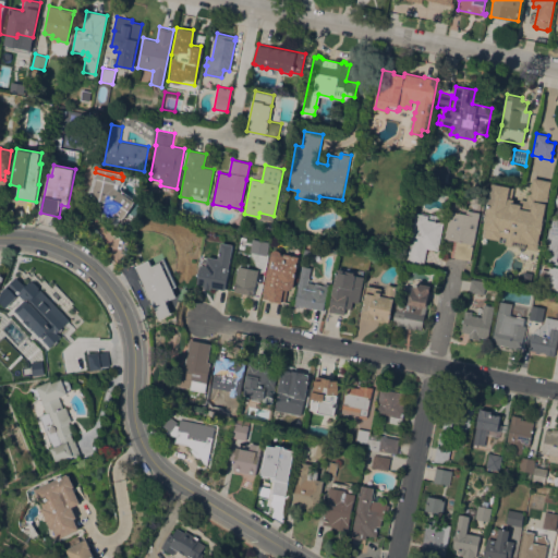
[(434,168),(434,180),(445,180),(445,168),(434,168)]
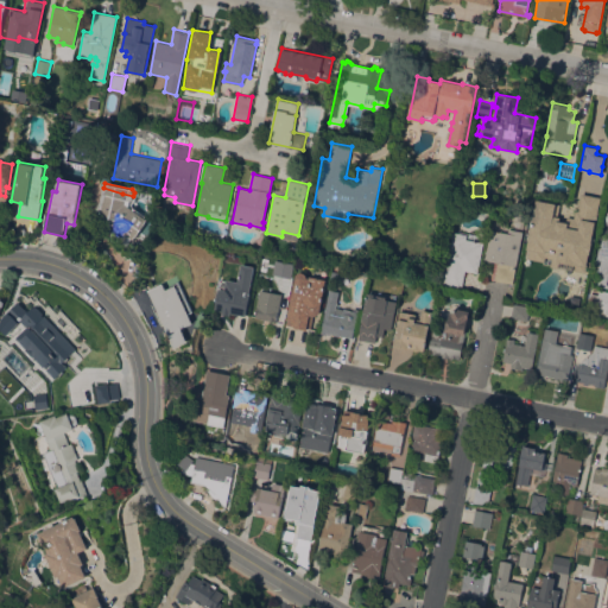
[(122,194),(133,196),(132,200),(130,201),(126,200),(125,204),(146,219),(133,239),(132,238),(127,245),(119,239),(121,236),(112,230),(115,227),(113,225),(95,220),(97,210),(96,210),(97,203),(99,204),(103,188),(122,194)]
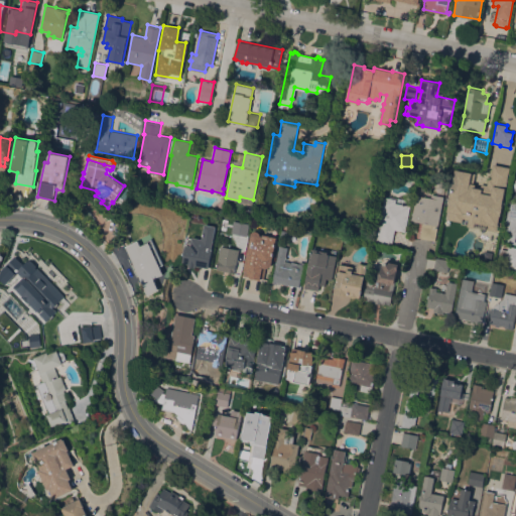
[(509,167),(506,179),(507,179),(506,186),(505,186),(501,206),(502,206),(500,215),(499,215),(496,231),(485,229),(486,228),(473,226),(473,227),(467,226),(468,219),(462,218),(462,222),(444,219),(455,169),(475,173),(473,183),(475,183),(475,185),(481,186),(481,183),(487,184),(488,178),(490,178),(493,163),(509,167)]
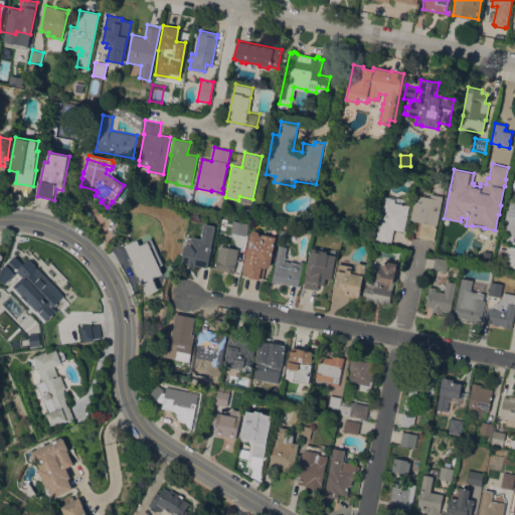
[(415,194),(431,197),(432,193),(444,196),(434,240),(416,237),(419,221),(410,219),(415,194)]
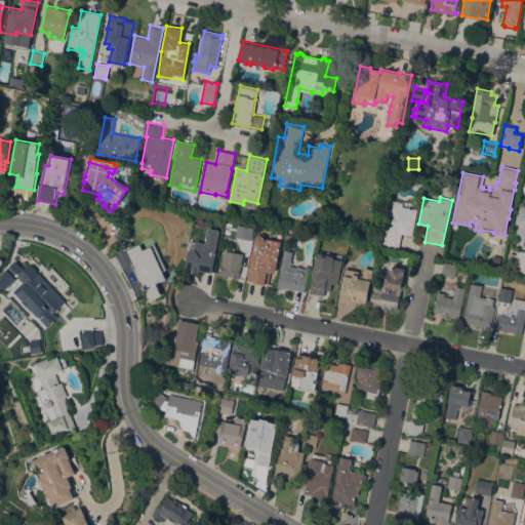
[(403,202),(403,206),(417,209),(412,236),(402,234),(399,248),(381,245),(391,200),(403,202)]
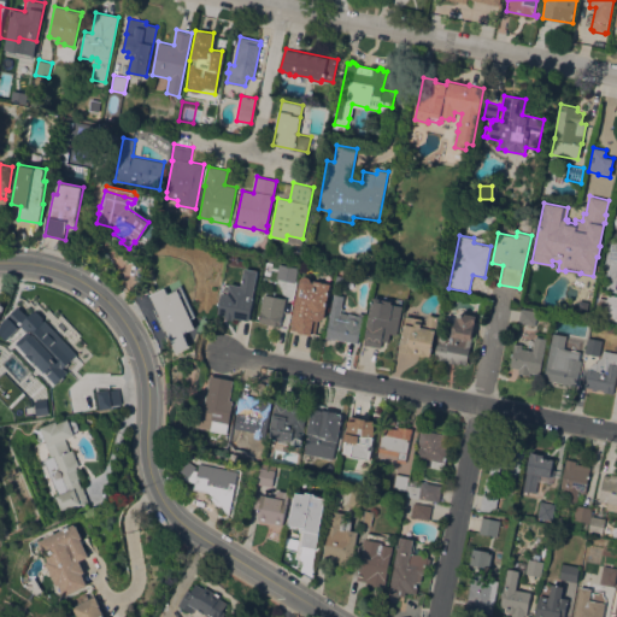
[(616,291),(606,289),(609,280),(603,278),(607,253),(610,253),(612,241),(616,241),(616,291)]
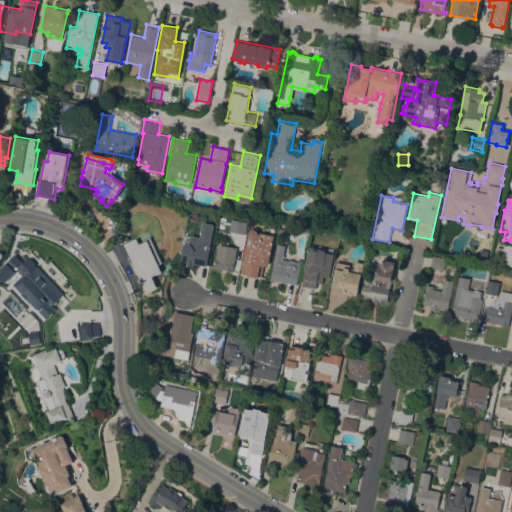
[(230,231),(232,220),(248,223),(246,234),(230,231)]
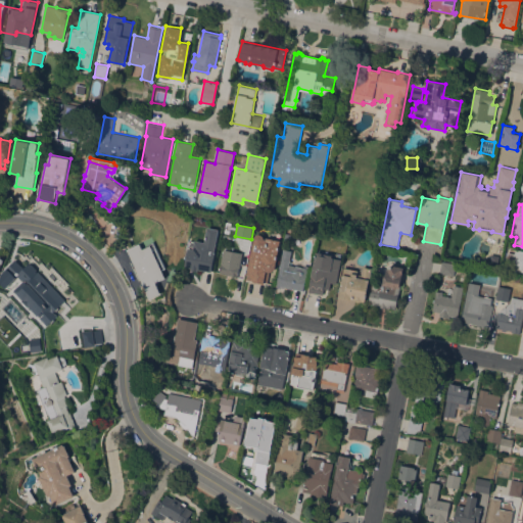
[(211,272),(197,269),(197,271),(191,270),(191,268),(184,267),(189,240),(194,241),(195,240),(204,242),(207,227),(220,229),(211,272)]
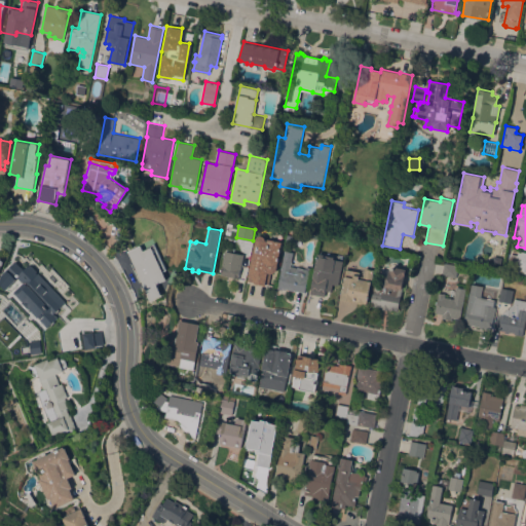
[(265,285),(255,283),(255,282),(251,280),(252,276),(249,276),(256,240),(257,237),(259,236),(262,235),(264,237),(265,240),(267,240),(267,238),(284,241),(280,262),(277,262),(277,267),(276,269),(274,272),(271,273),(268,272),(265,285)]
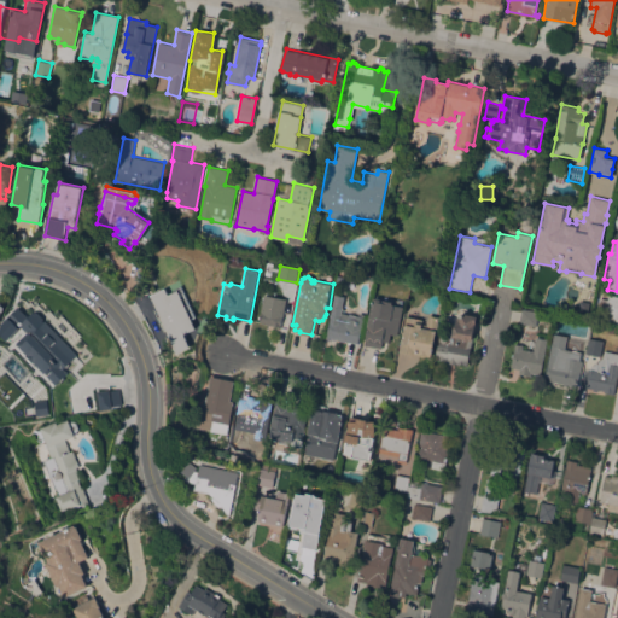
[(178,354),(151,295),(165,289),(168,295),(181,289),(180,286),(182,285),(197,316),(192,319),(196,327),(184,333),(191,348),(178,354)]
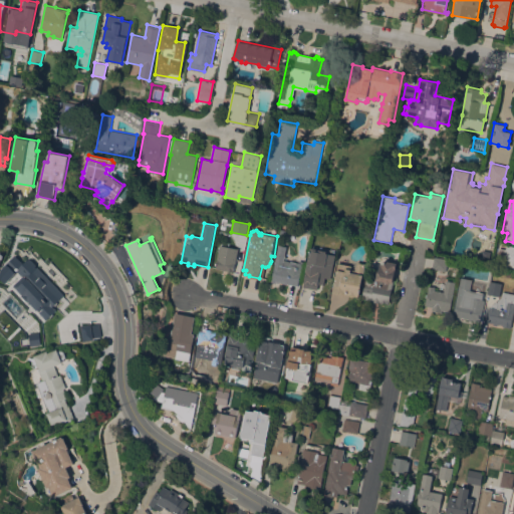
[(238,248),(234,272),(222,270),(223,269),(216,268),(218,259),(217,259),(220,245),(238,248)]
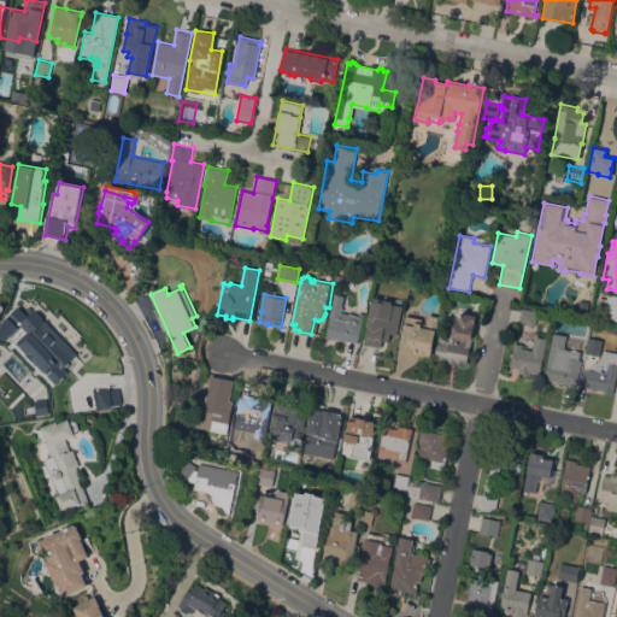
[(334,294),(344,295),(341,312),(363,316),(358,342),(335,338),(335,339),(325,338),(334,294)]
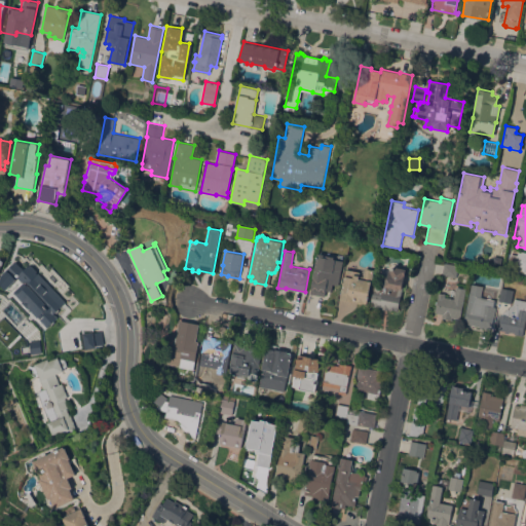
[(525,271),(522,271),(522,267),(509,265),(511,254),(518,255),(518,251),(525,252),(525,271)]
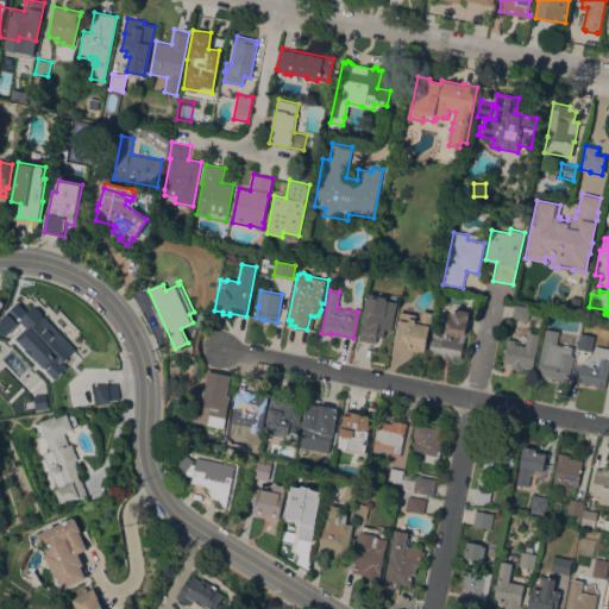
[(368,294),(388,297),(387,301),(396,302),(391,331),(385,330),(383,337),(377,337),(376,343),(359,340),(368,294)]
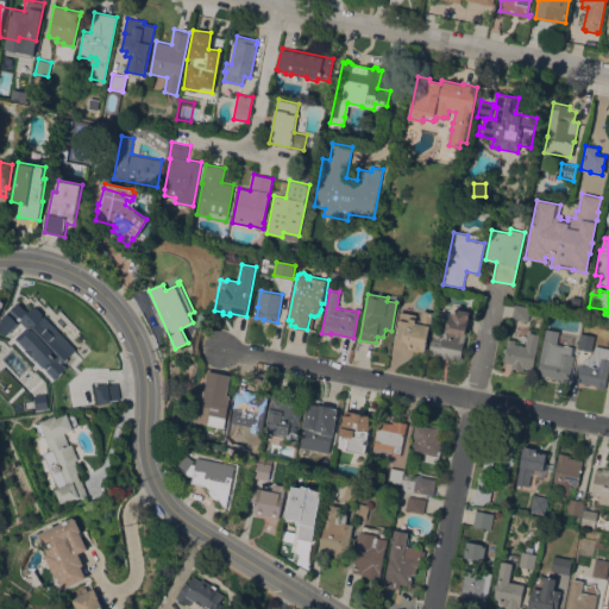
[(43,316),(44,315),(76,349),(63,363),(67,366),(55,378),(46,370),(48,369),(45,366),(44,368),(32,356),(32,357),(25,350),(26,350),(16,339),(24,331),(19,324),(7,336),(0,328),(0,322),(1,319),(18,302),(27,313),(33,307),(35,308),(38,308),(43,314),(43,316)]
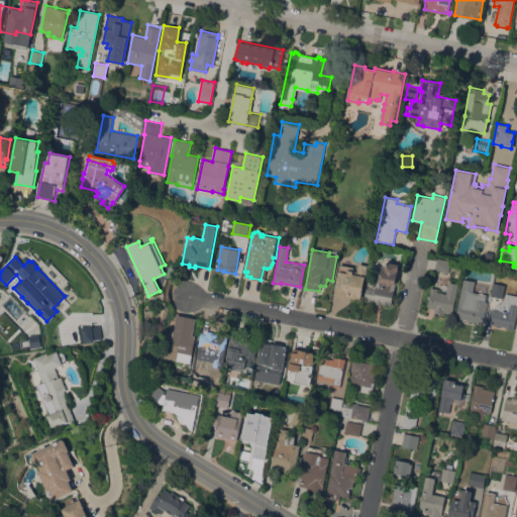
[(434,271),(437,259),(451,261),(448,274),(434,271)]
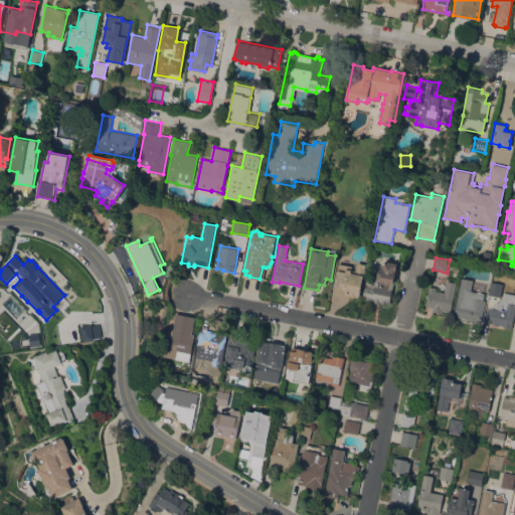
[(362,299),(368,274),(378,276),(380,266),(382,266),(384,261),(398,264),(389,305),(362,299)]
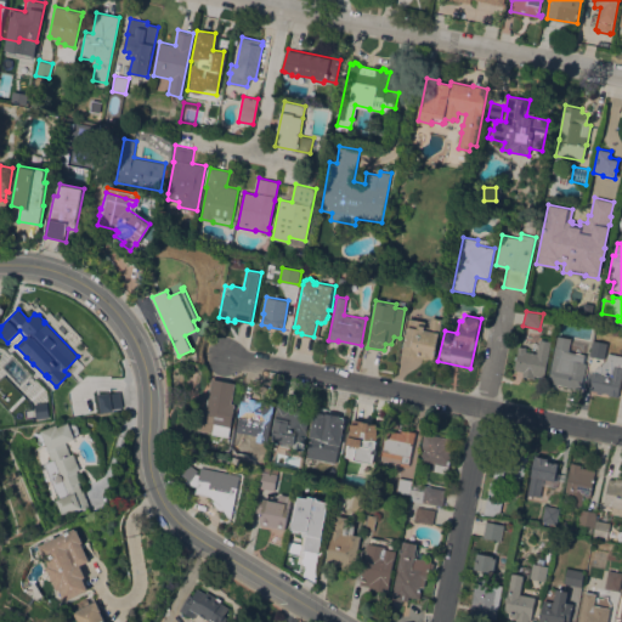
[(410,327),(407,327),(410,317),(427,322),(425,326),(429,327),(431,317),(442,320),(439,332),(441,332),(435,358),(430,357),(429,360),(425,358),(424,356),(422,356),(420,358),(402,354),(410,327)]
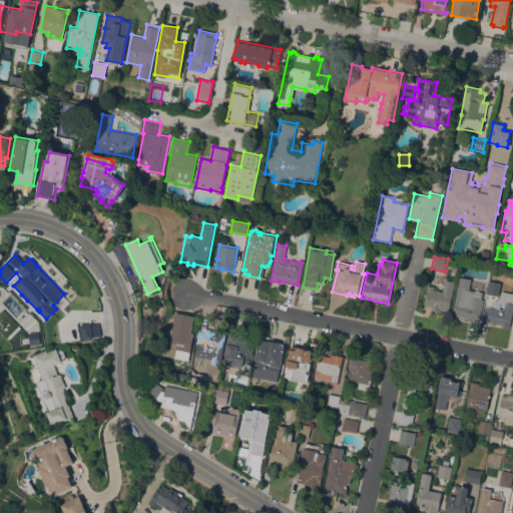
[(479,322),(469,320),(469,319),(458,317),(458,319),(452,318),(460,277),(471,279),(469,290),(483,293),(482,299),(484,300),(479,322)]
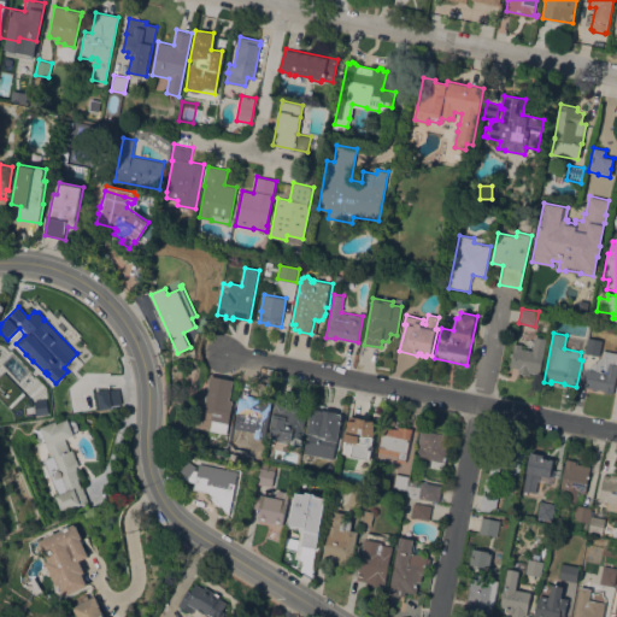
[(512,358),(510,357),(511,353),(513,353),(515,348),(513,347),(515,342),(523,345),(522,348),(533,351),(536,336),(547,339),(540,374),(530,371),(529,376),(518,374),(519,369),(510,368),(512,358)]
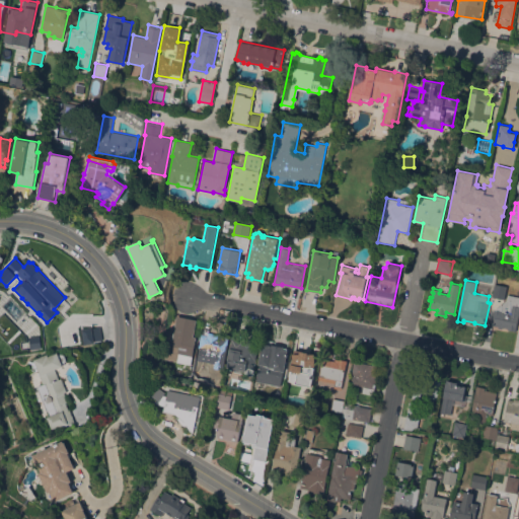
[(493,297),(495,284),(507,286),(505,299),(493,297)]
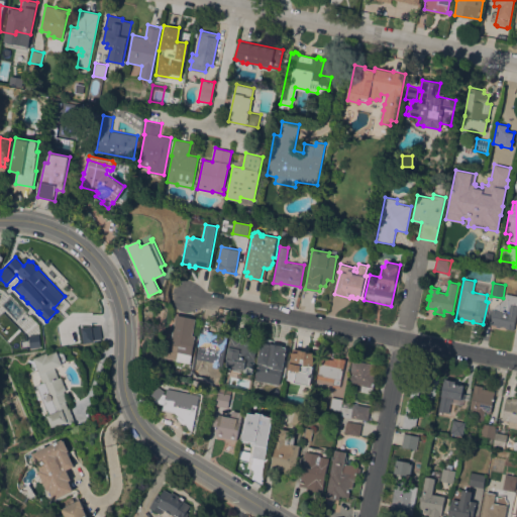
[(516,296),(516,313),(514,330),(505,328),(506,326),(500,325),(500,327),(496,327),(497,325),(490,324),(493,309),(494,309),(495,305),(497,305),(497,303),(500,304),(504,299),(505,294),(516,296)]
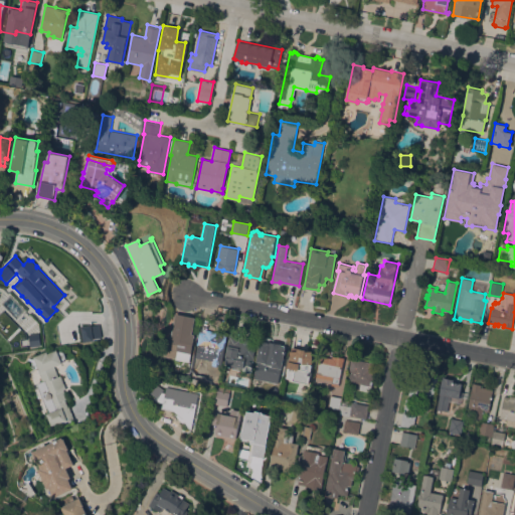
[(189,361),(161,356),(165,336),(170,337),(174,314),(194,317),(191,334),(194,334),(189,361)]
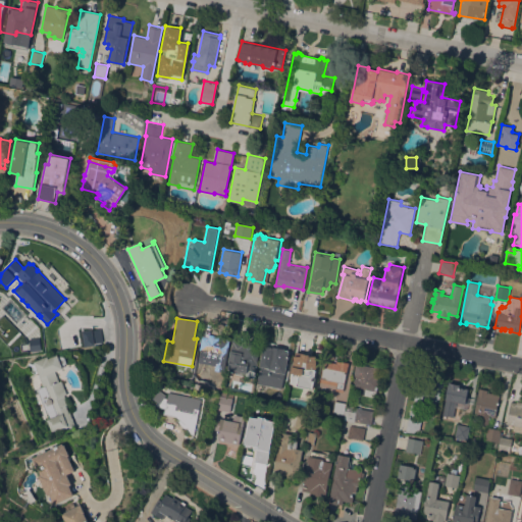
[(93,345),(91,328),(79,329),(81,346),(93,345)]
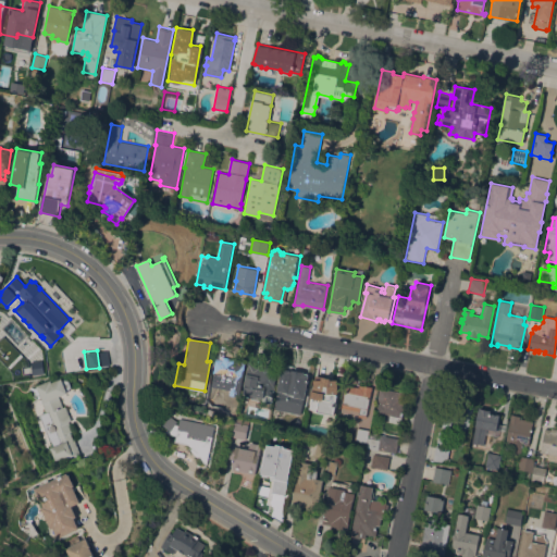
[(212,373),(213,373),(215,360),(222,361),(222,358),(245,361),(239,392),(209,387),(212,373)]
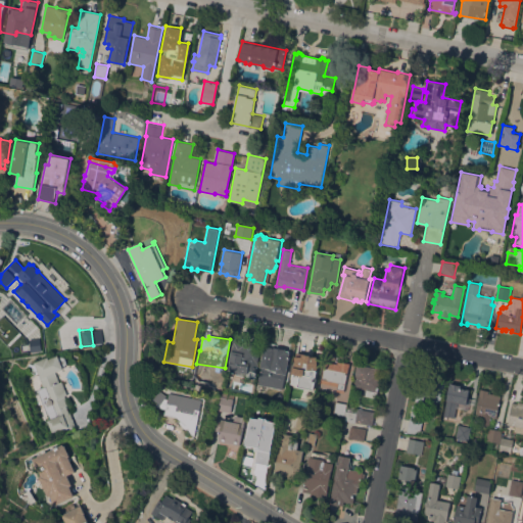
[(233,339),(260,344),(255,373),(247,372),(246,377),(235,375),(236,371),(228,370),(233,339)]
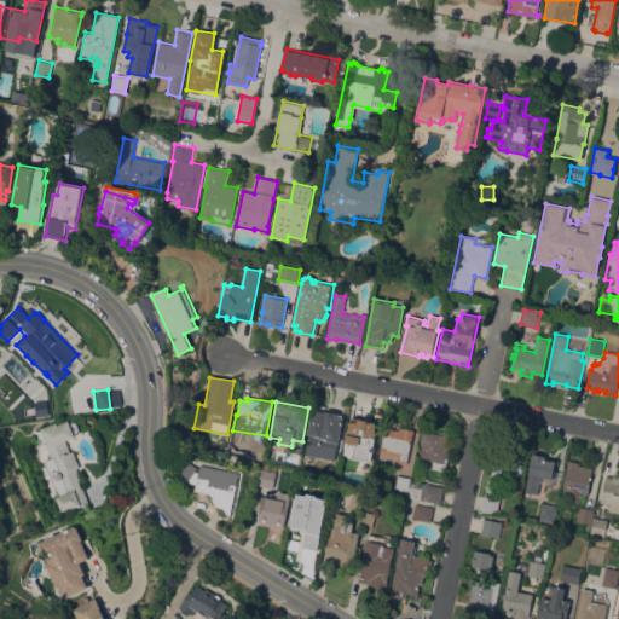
[(343,417),(339,443),(337,443),(334,461),(305,455),(310,434),(308,434),(313,409),(316,410),(317,404),(324,406),(323,411),(324,411),(324,410),(339,414),(337,415),(342,416),(342,417),(343,417)]
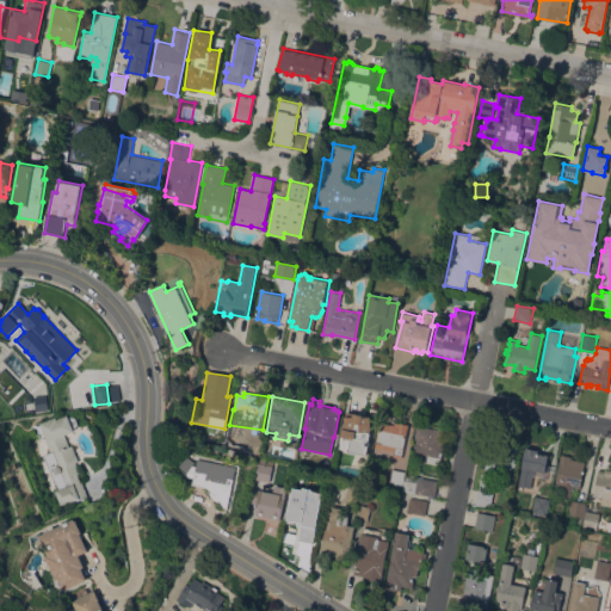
[(353,415),(353,413),(362,415),(362,417),(370,417),(370,432),(366,455),(347,451),(347,450),(339,449),(343,436),(341,436),(343,429),(344,417),(353,415)]
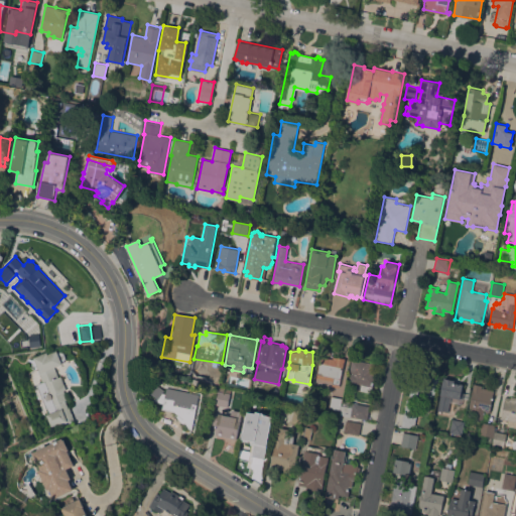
[(67,389),(63,391),(68,399),(65,400),(68,407),(69,407),(74,419),(55,426),(55,425),(51,427),(46,414),(47,414),(34,384),(41,382),(37,372),(39,371),(36,365),(33,366),(31,365),(29,361),(34,359),(33,358),(46,352),(47,354),(57,350),(57,352),(63,353),(66,358),(61,362),(62,363),(53,367),(57,377),(60,376),(67,389)]
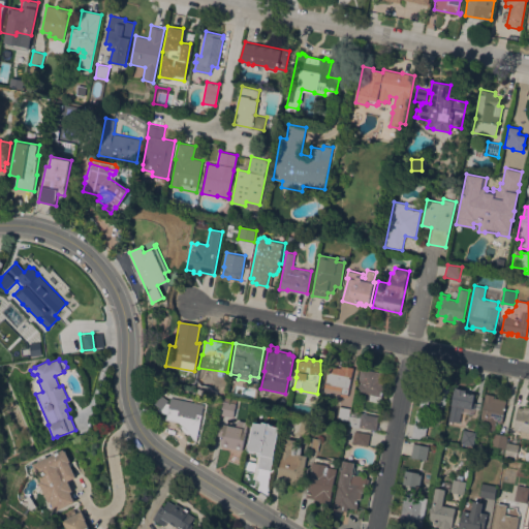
[(329,366),(341,368),(341,365),(353,368),(348,395),(347,395),(347,397),(340,396),(340,394),(341,394),(341,391),(324,386),(329,366)]
